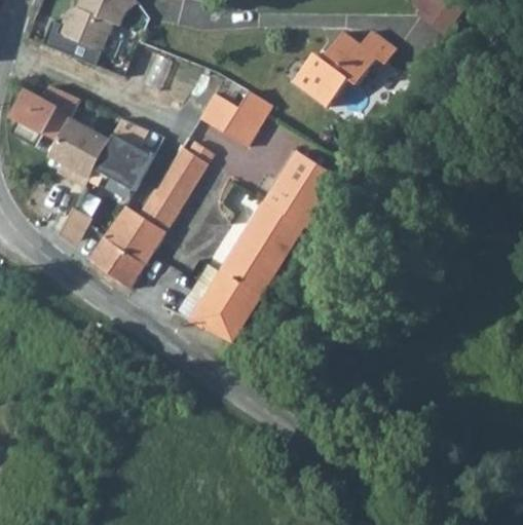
[(135,0),(80,0),(76,11),(68,13),(59,34),(103,53),(115,26),(120,28),(126,12),(139,4),(135,0)]
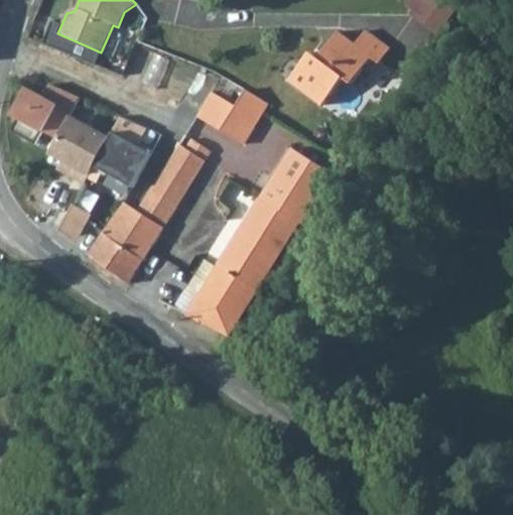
[(287,81),(319,104),(321,101),(341,75),(350,82),(369,55),(378,61),(388,48),(364,30),(355,42),(338,30),(317,57),(308,51),(287,81)]
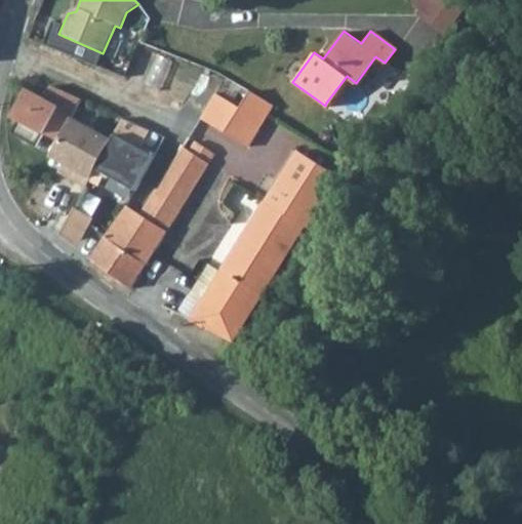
[(203,77),(192,106),(205,77),(203,77)]
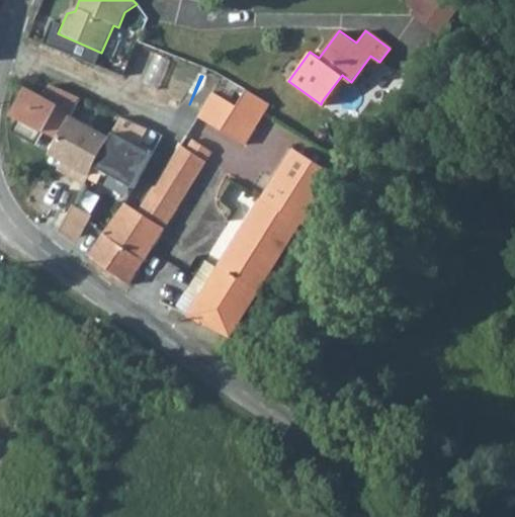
[(199,115),(197,119),(243,146),(262,112),(267,104),(249,94),(246,92),(222,78),(199,115)]
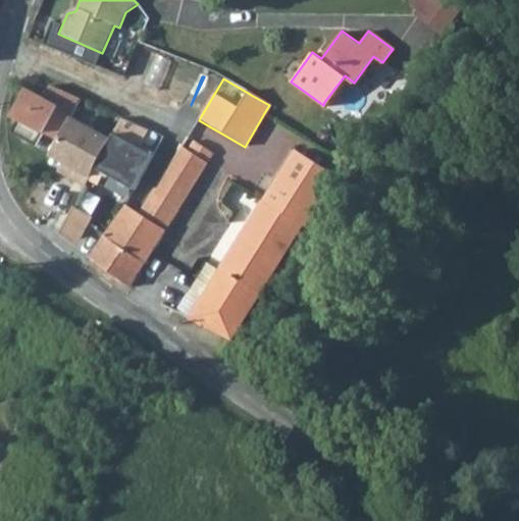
[(81,100),(50,85),(43,97),(26,87),(10,114),(17,118),(10,132),(36,146),(43,133),(58,141),(70,118),(81,100)]
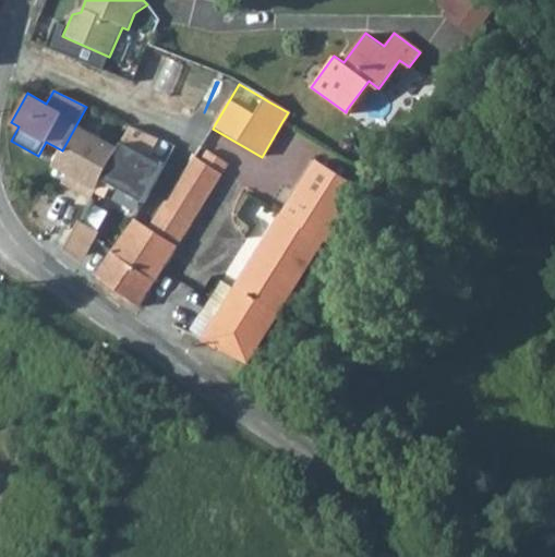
[(158,140),(131,125),(118,149),(96,189),(95,191),(106,196),(111,185),(141,202),(164,165),(152,154),(158,140)]
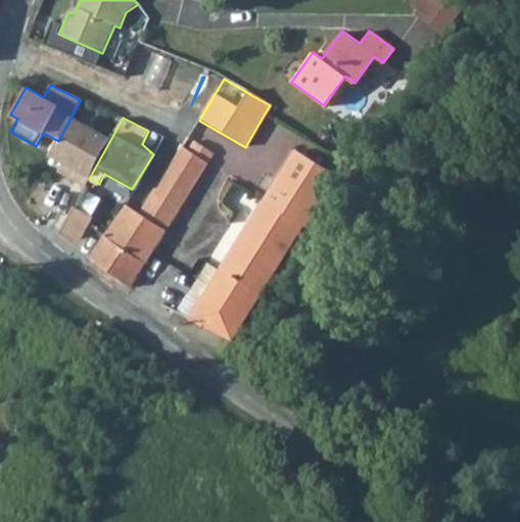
[(110,140),(71,119),(58,141),(50,154),(62,161),(75,168),(69,177),(86,185),(89,179),(90,177),(110,140)]
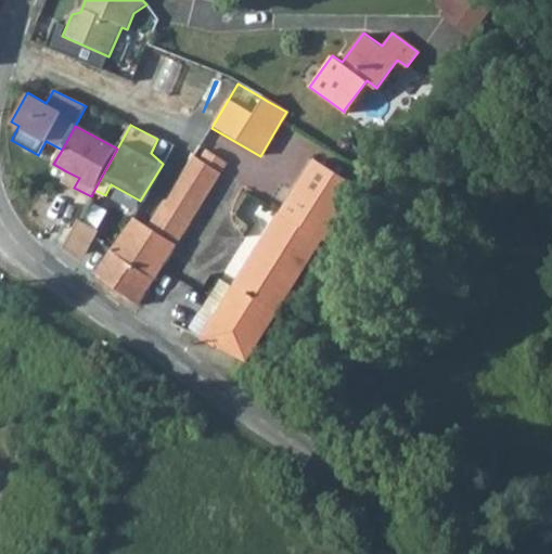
[(185,166),(182,170),(210,188),(221,169),(210,163),(215,157),(204,152),(202,157),(194,153),(185,166)]
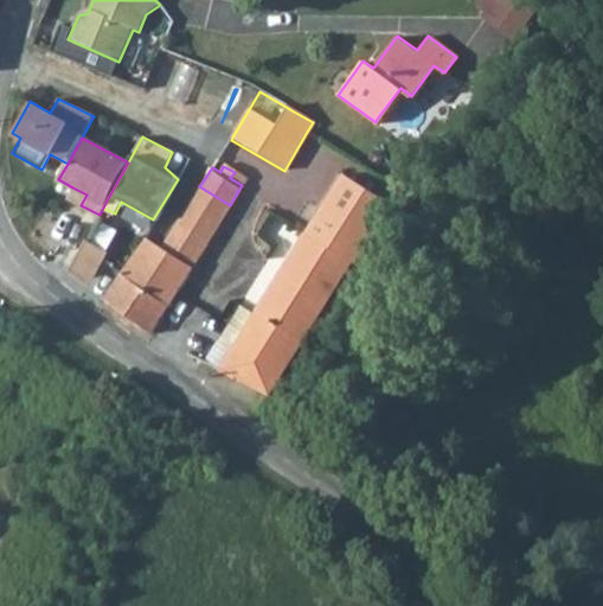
[(235,172),(230,178),(242,185),(245,180),(245,179),(235,172)]
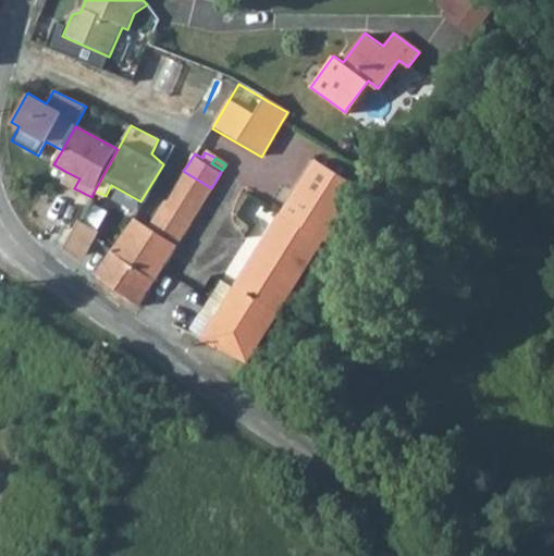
[(314,161),(294,194),(337,224),(354,197),(358,190),(314,161)]
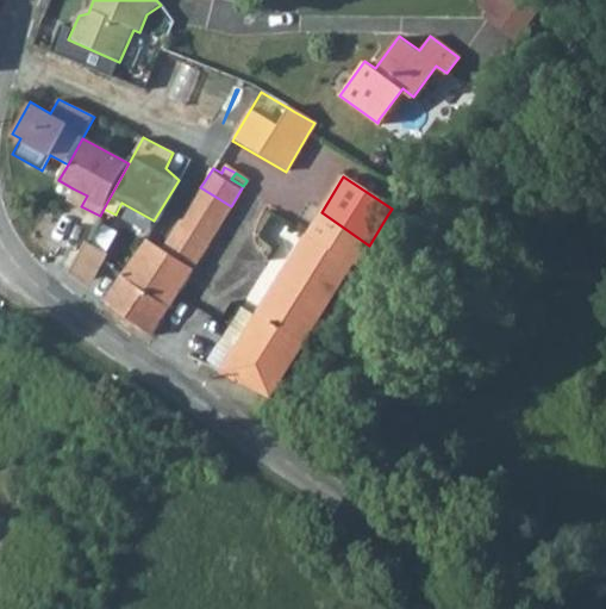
[(105,298),(104,302),(150,336),(231,206),(200,187),(161,249),(143,238),(120,274),(105,298)]
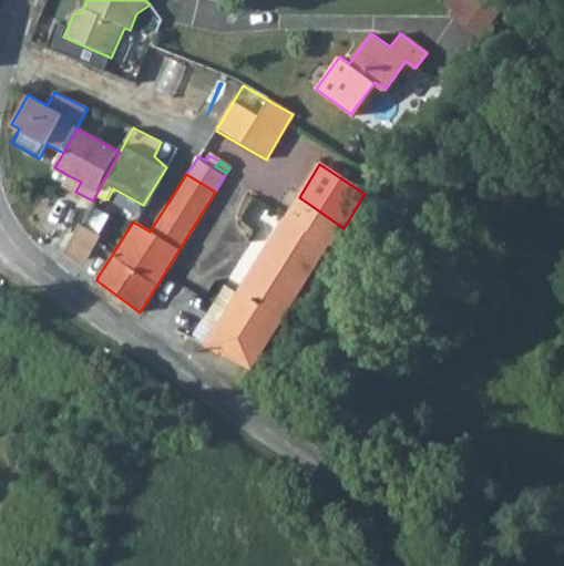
[(81,182),(68,175),(63,185),(75,192),(81,182)]
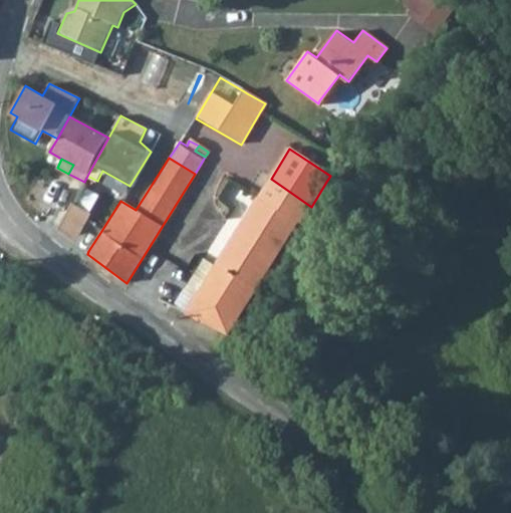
[(271,179),(217,263),(256,288),(296,223),(299,224),(311,207),(271,179)]
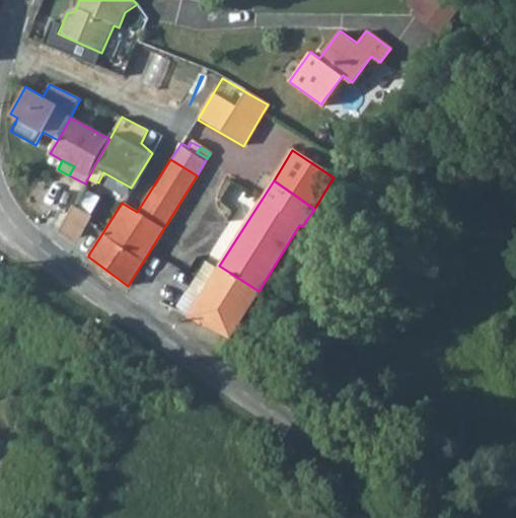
[(90,214),(73,205),(61,227),(78,237),(90,214)]
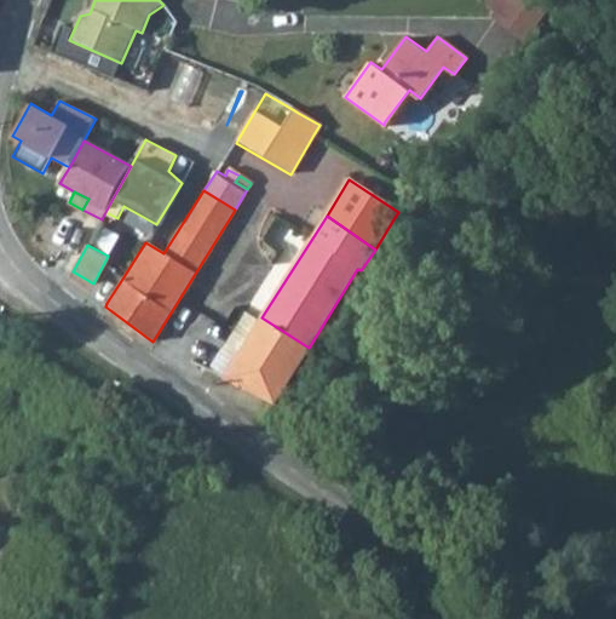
[(93,284),(73,271),(69,278),(88,293),(93,284)]
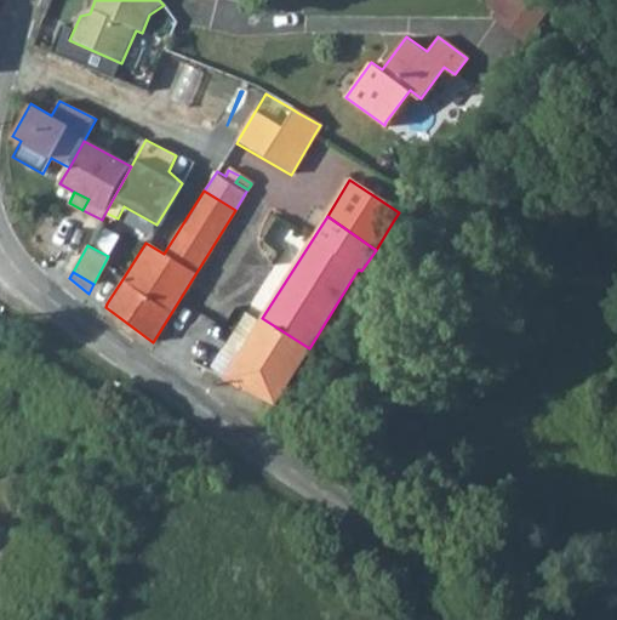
[(239,322),(224,347),(239,356),(260,322),(246,312),(239,322)]
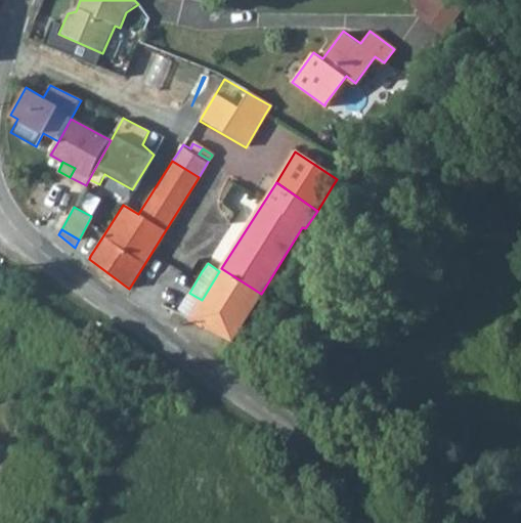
[(202,300),(189,293),(177,310),(189,318),(188,320),(229,341),(231,342),(248,314),(261,294),(221,268),(219,271),(202,300)]
